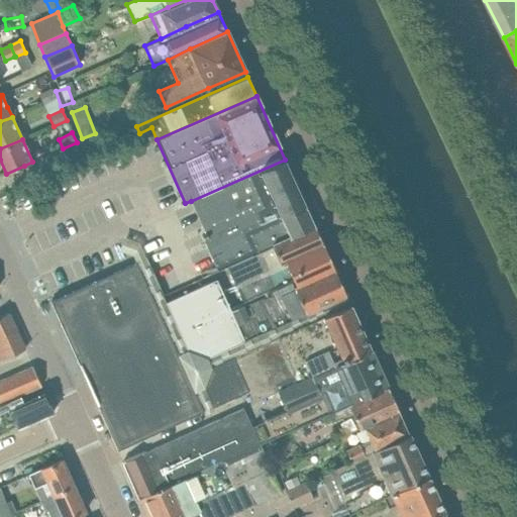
[(208,248),(304,205),(305,204),(285,160),(191,201),(207,233),(202,235),(208,248)]
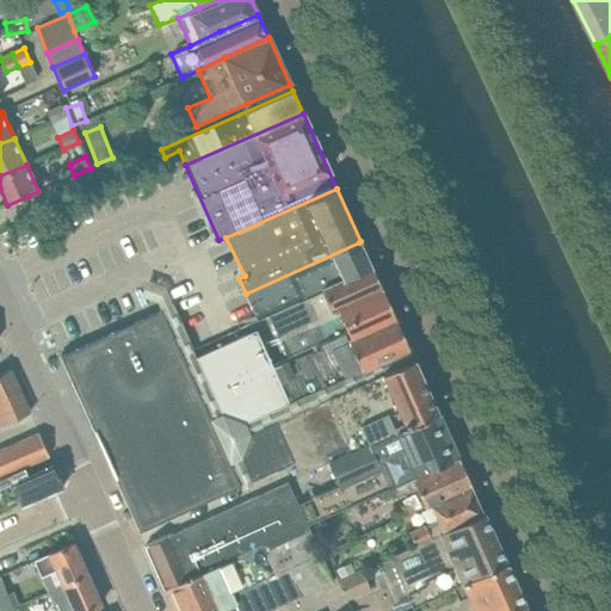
[(362,246),(359,242),(246,294),(259,320),(270,315),(372,267),(362,245),(362,246)]
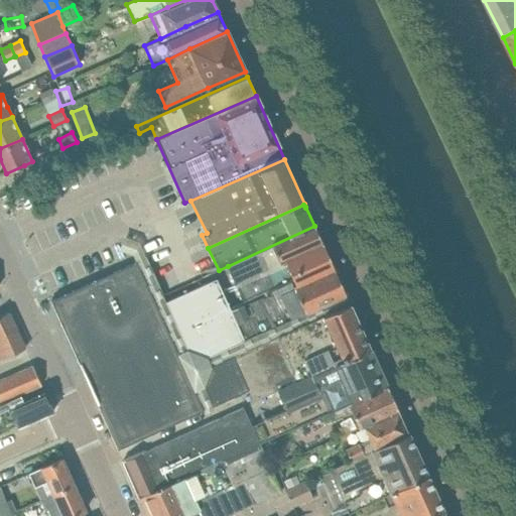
[(237,286),(286,264),(324,247),(314,226),(228,266),(237,286)]
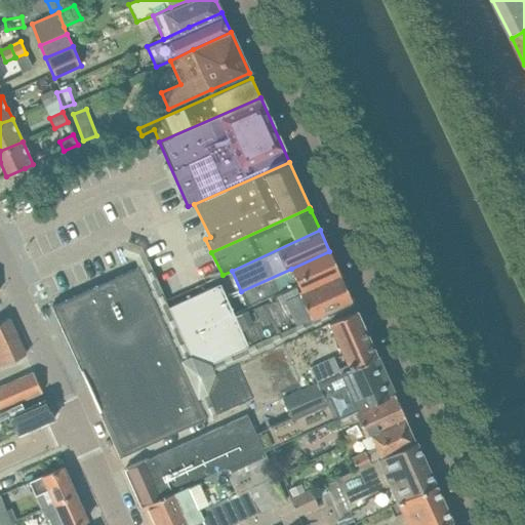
[(291,269),(241,291),(247,307),(298,284),(301,290),(339,273),(329,251),(291,269)]
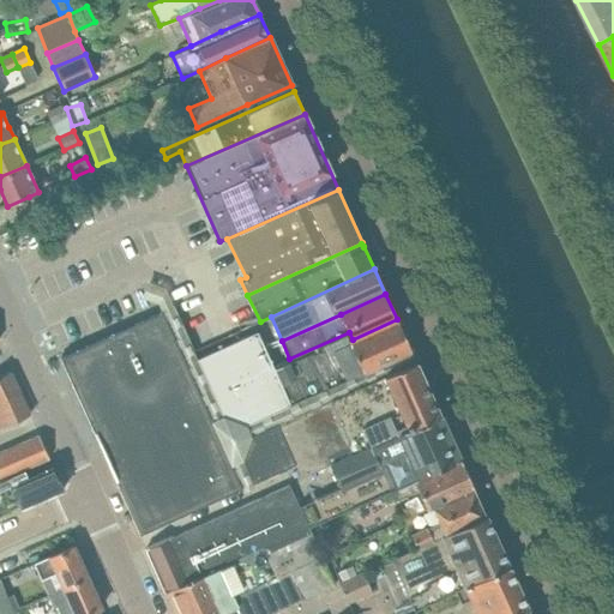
[(60,357),(91,428),(101,449),(103,456),(104,456),(121,494),(139,535),(242,488),(252,485),(241,461),(232,464),(230,463),(224,462),(220,450),(209,427),(211,422),(212,422),(193,379),(192,377),(191,378),(186,375),(170,341),(173,336),(163,313),(162,312),(60,357)]
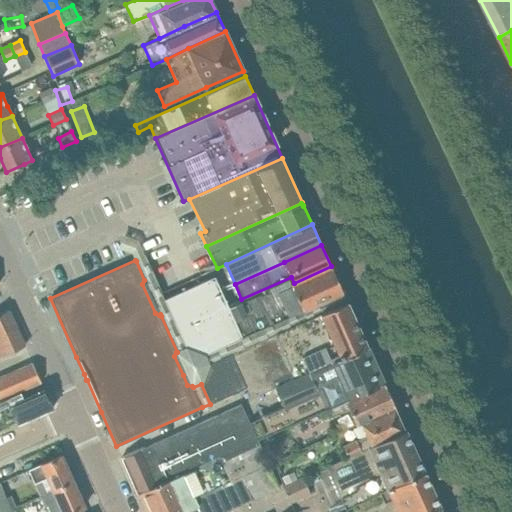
[(343,292),(331,266),(294,283),(291,277),(241,299),(240,300),(228,305),(177,329),(185,348),(205,355),(230,344),(243,338),(275,324),(343,292)]
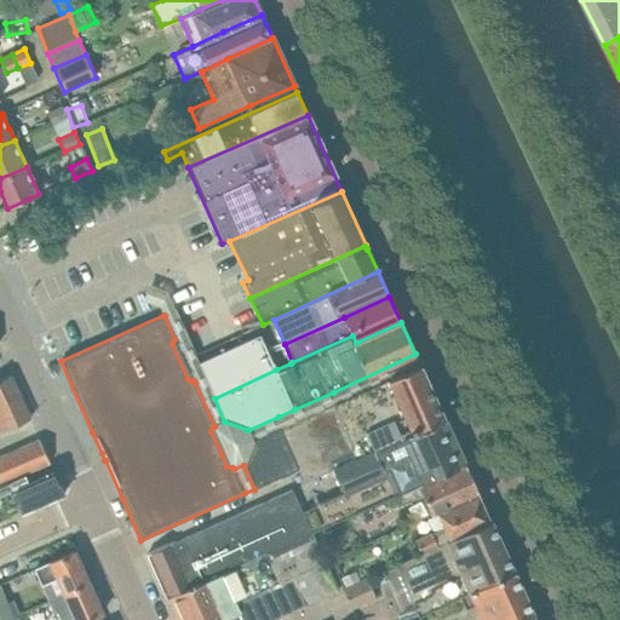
[(214,399),(276,369),(260,334),(220,352),(199,362),(214,399)]
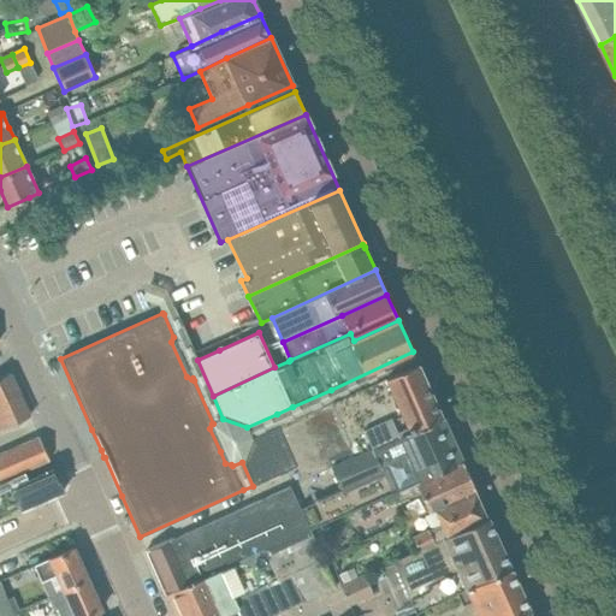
[(420,368),(378,388),(400,436),(442,416),(420,368)]
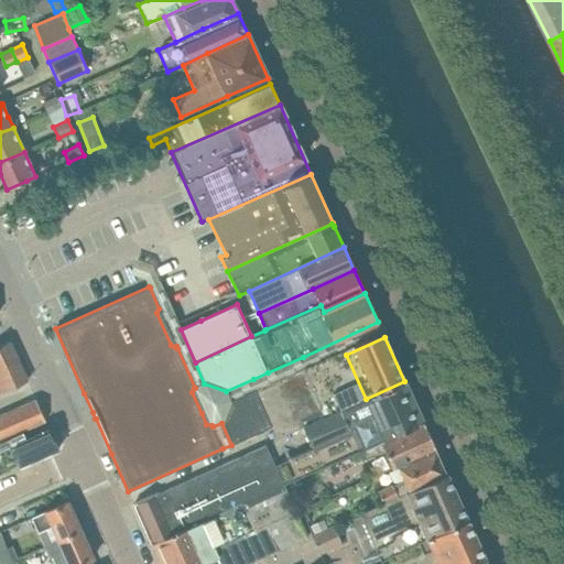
[(0,392),(8,390),(28,381),(9,342),(0,345),(0,392)]
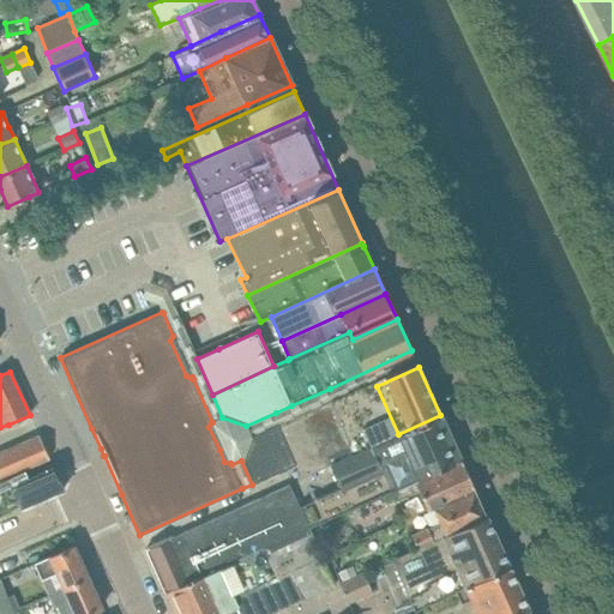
[(241,458),(241,459),(241,461),(252,485),(275,474),(288,468),(295,465),(301,479),(332,463),(372,445),(397,434),(398,434),(377,386),(350,398),(325,409),(304,419),(295,416),(270,428),(252,437),(251,435),(250,435),(250,437),(251,438),(242,458),(241,458)]
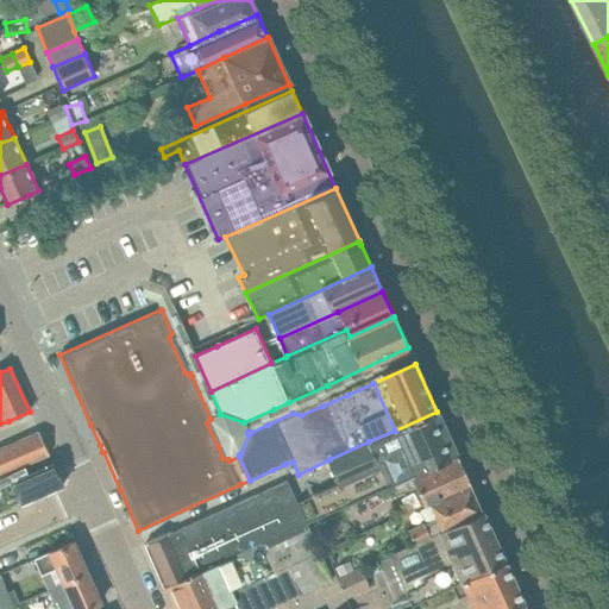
[(457,454),(437,412),(395,431),(394,431),(369,441),(330,459),(340,483),(297,503),(307,523),(387,488),(385,487),(414,473),(414,475),(457,454)]
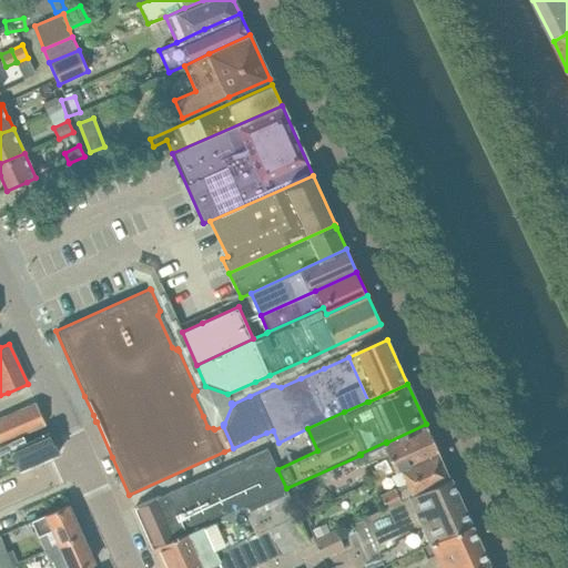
[(0,444),(26,433),(46,424),(36,403),(0,418),(0,444)]
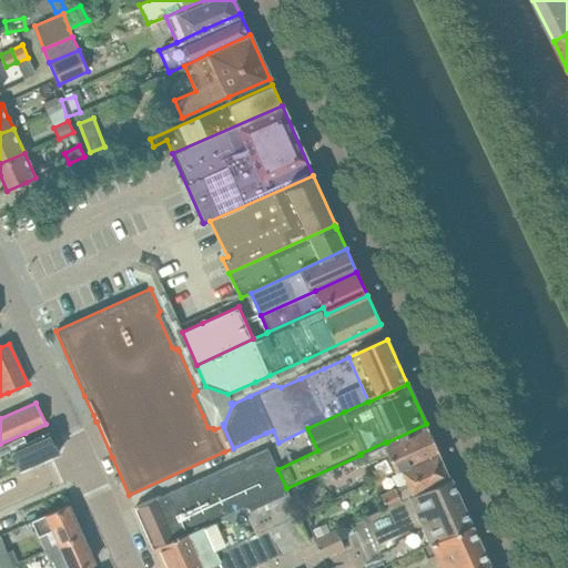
[(437,450),(426,424),(386,443),(386,442),(359,454),(361,455),(365,464),(388,454),(395,470),(401,467),(437,450)]
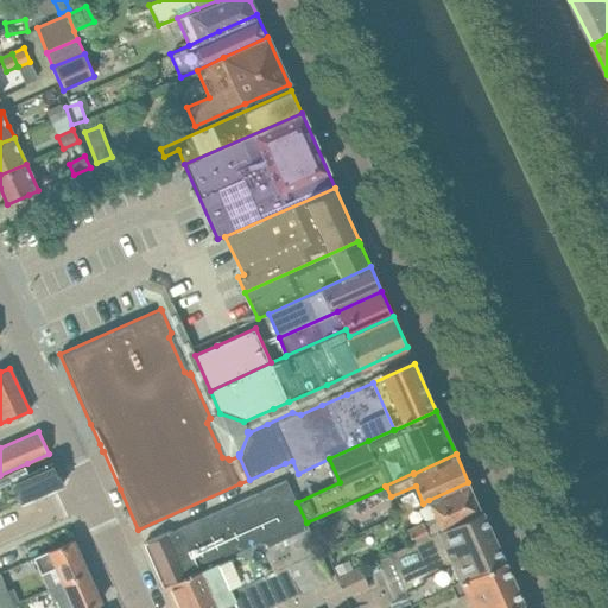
[(0,489),(8,508),(20,504),(62,485),(52,462),(0,485),(0,489)]
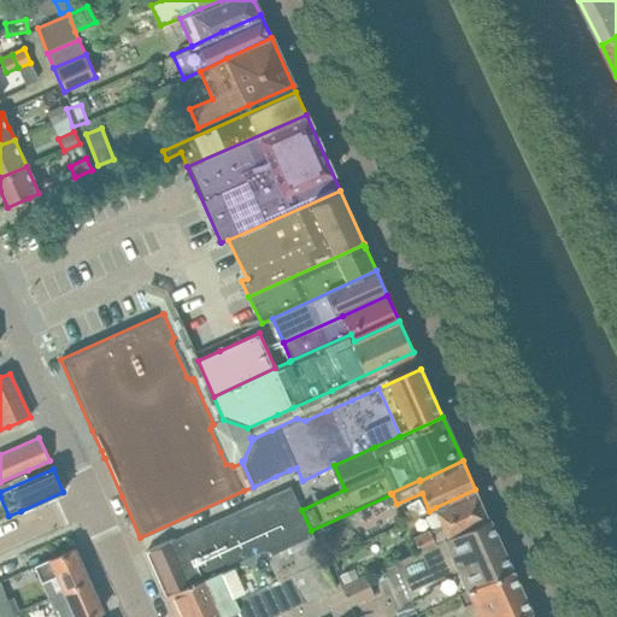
[(166,595),(311,530),(301,510),(292,487),(172,540),(172,539),(147,551),(166,595)]
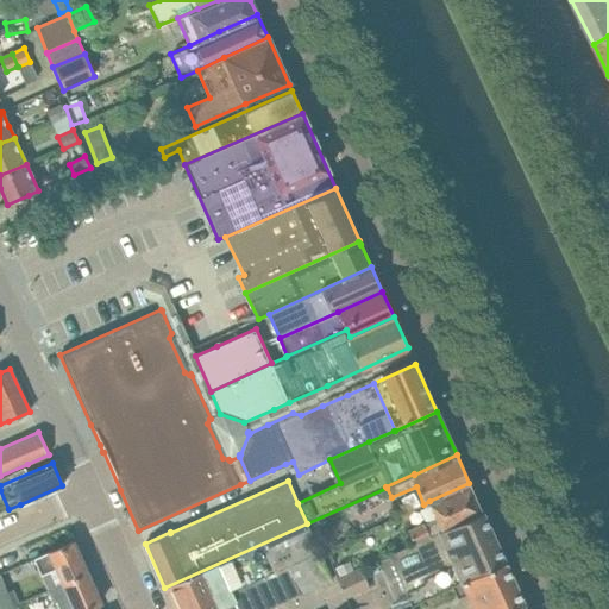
[(440,531),(482,512),(469,483),(429,501),(438,522),(426,528),(424,523),(407,531),(413,544),(440,531)]
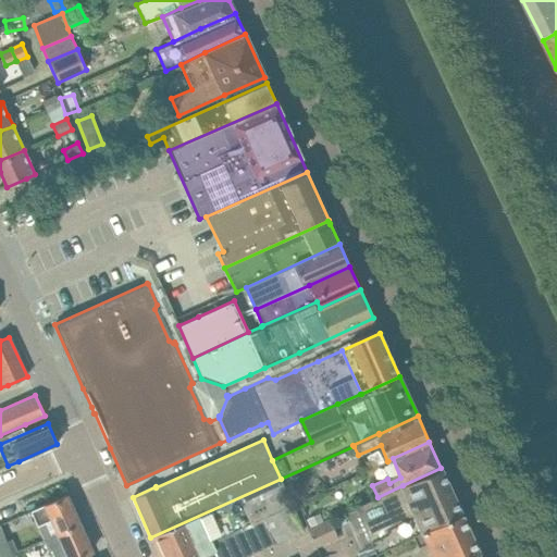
[(403,485),(355,508),(375,553),(413,535),(422,532),(461,514),(441,468),(403,485)]
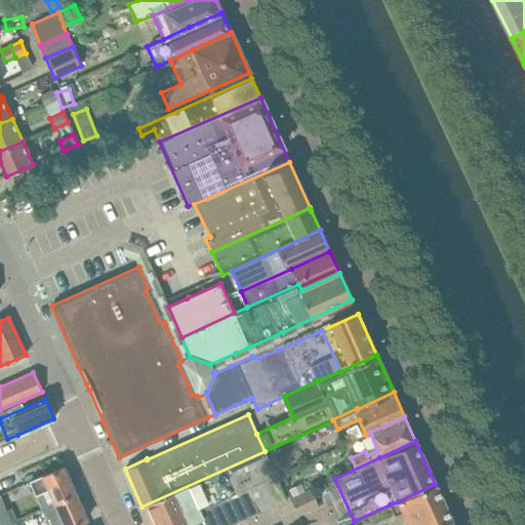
[(150,524),(231,524),(287,500),(265,451),(142,507),(150,524)]
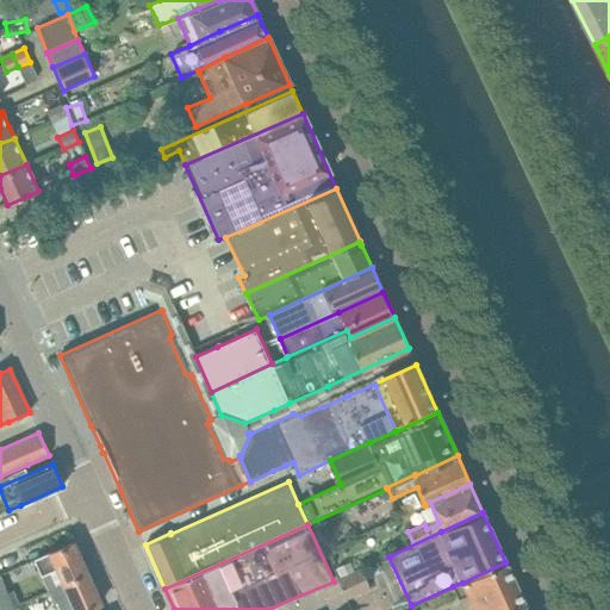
[(87,573),(74,542),(33,560),(41,576),(55,570),(62,584),(87,573)]
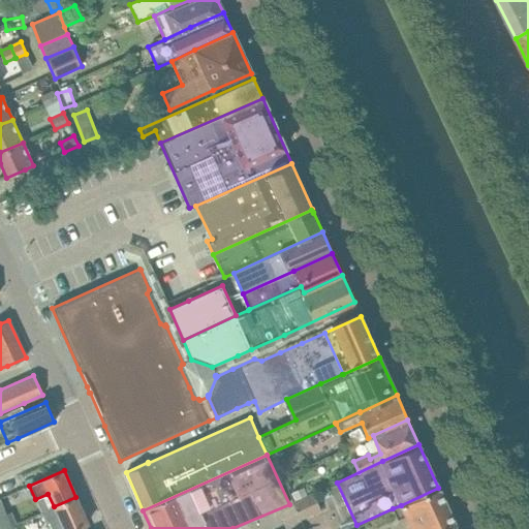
[(438,488),(401,505),(393,508),(398,519),(405,516),(411,528),(443,528),(455,524),(438,488)]
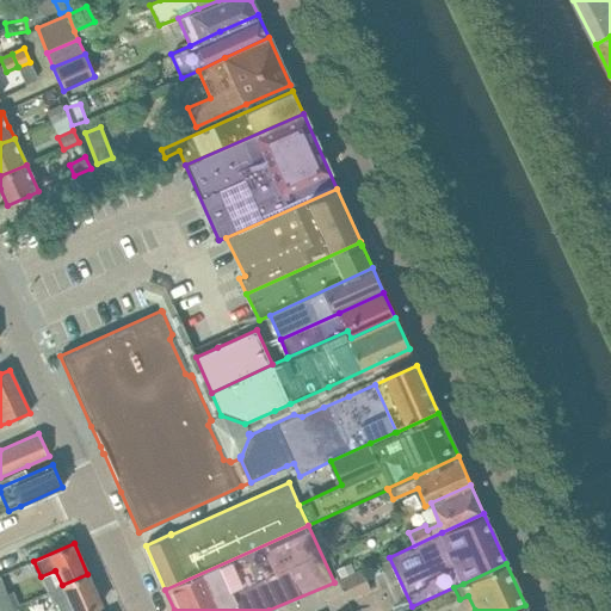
[(346,602),(371,591),(362,569),(337,580),(346,602)]
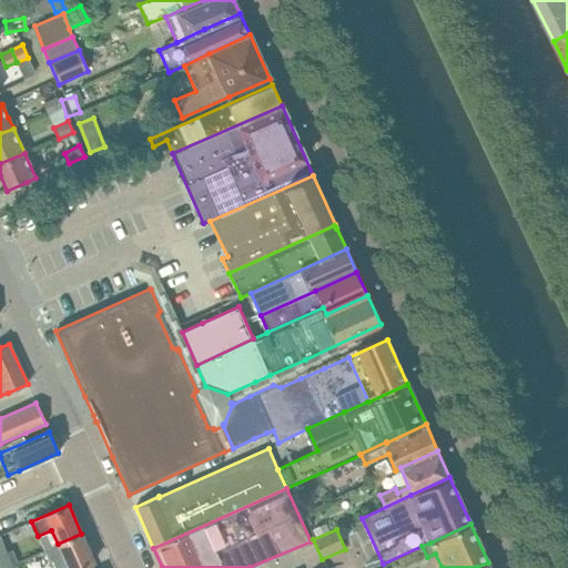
[(51,567),(92,567),(91,563),(93,561),(81,534),(58,544),(58,545),(43,550),(51,567)]
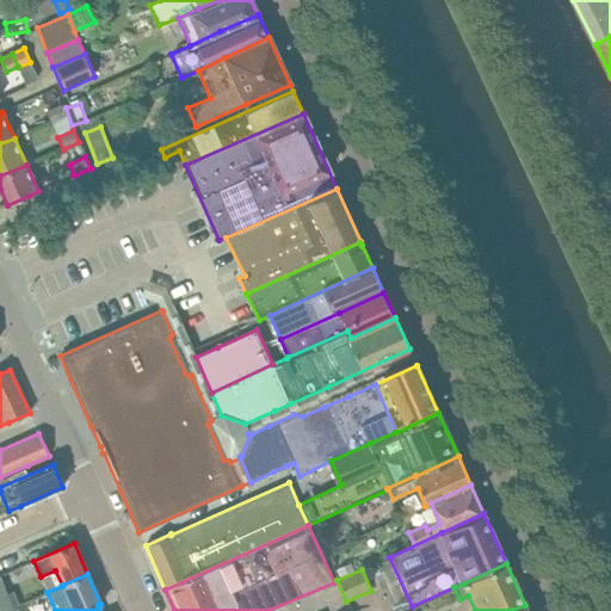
[(7,594),(0,578),(0,610),(5,610),(11,609),(19,605),(14,596),(13,592),(7,594)]
